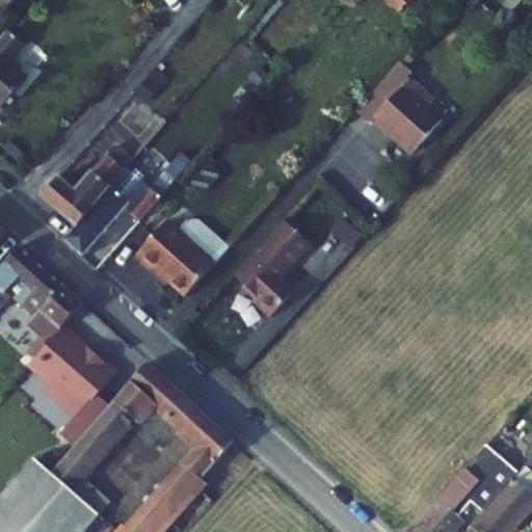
[(0,0),(0,3),(6,9),(15,0),(0,0)]
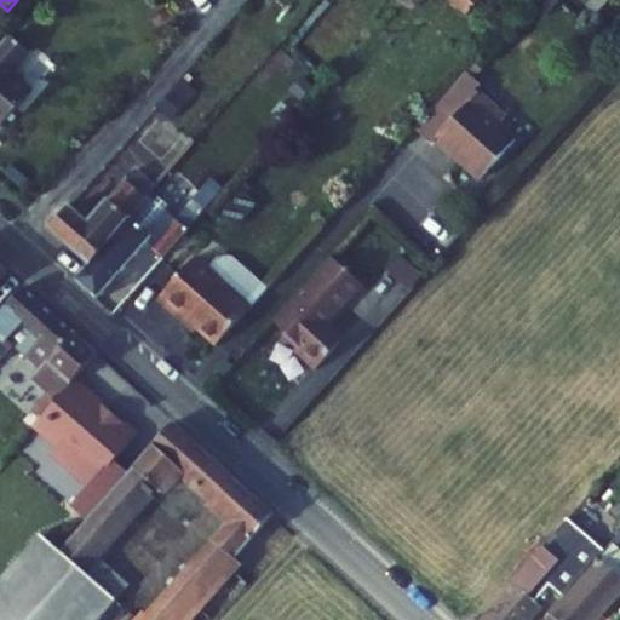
[(480,0),(449,0),(466,16),(480,0)]
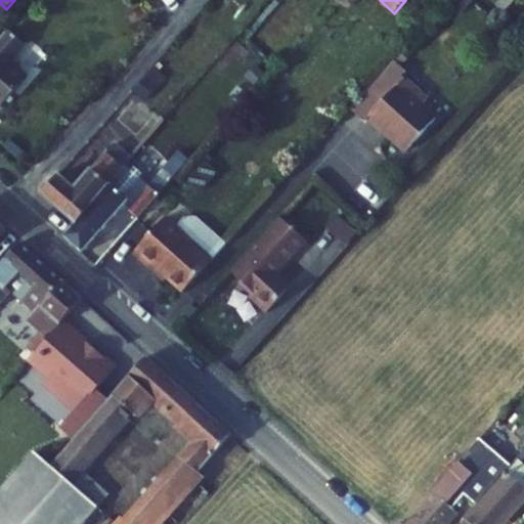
[(472,0),(471,0),(454,0),(450,5),(460,13),(472,0)]
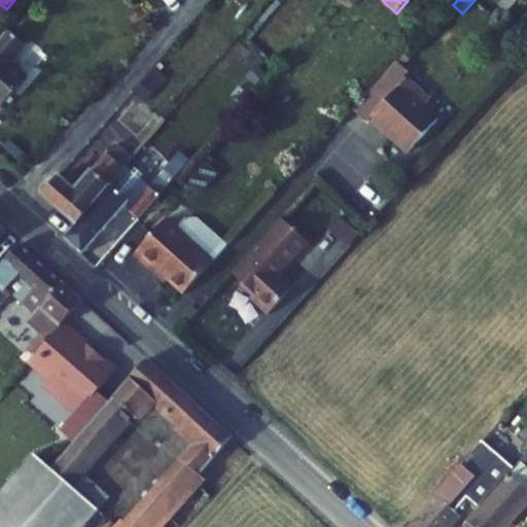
[(502,0),(499,4),(506,12),(517,0),(502,0)]
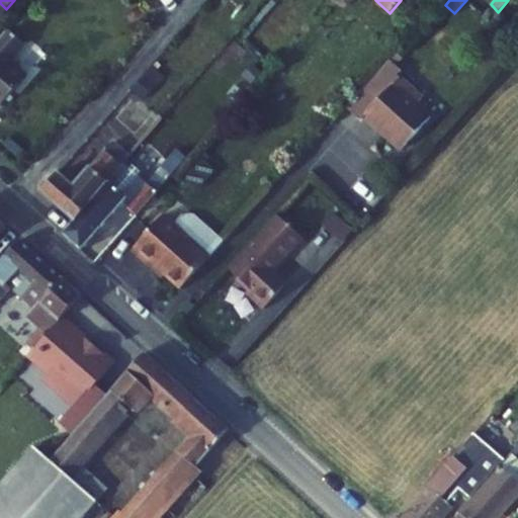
[(8,29),(0,38),(0,104),(1,106),(5,103),(27,78),(10,63),(25,46),(8,29)]
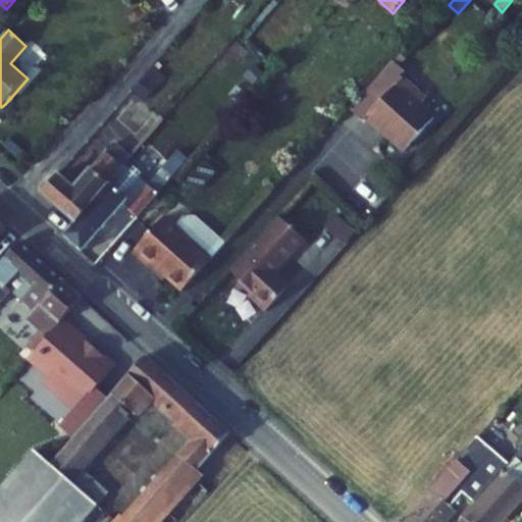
[(399,66),(406,58),(399,52),(392,59),(399,66)]
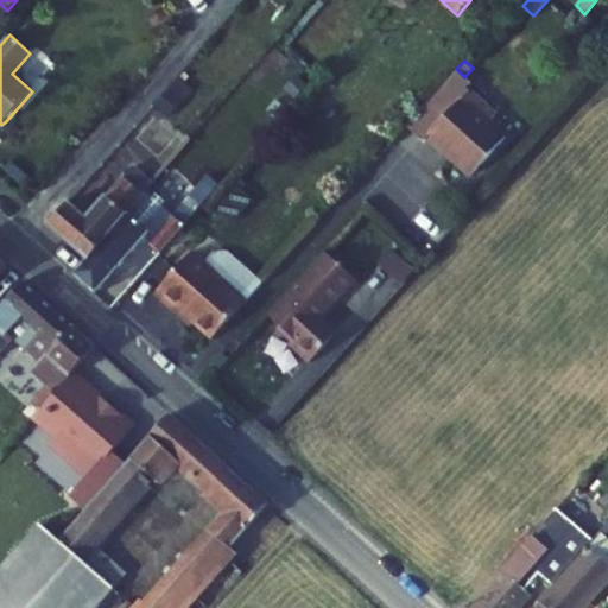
[(296,77),(305,86),(316,73),(306,65),(296,77)]
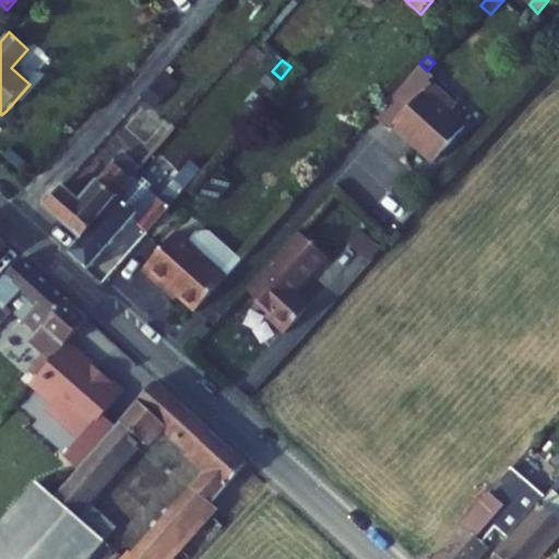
[(427,71),(419,63),(372,116),(390,131),(393,127),(432,163),(466,126),(451,113),(456,106),(429,81),(433,76),(427,71)]
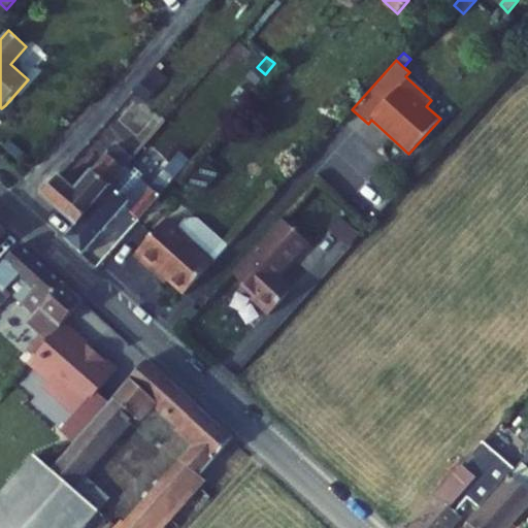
[(5,105),(1,108),(0,109),(0,156),(28,125),(5,105)]
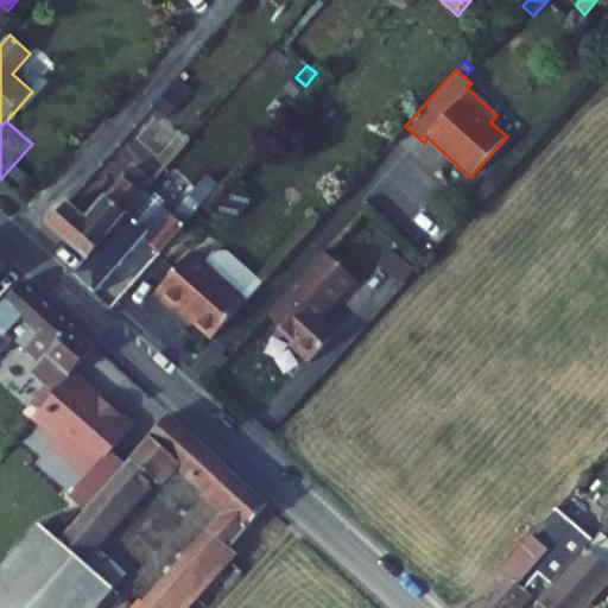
[(152,187),(132,169),(87,221),(68,204),(49,226),(88,260),(147,192),(152,187)]
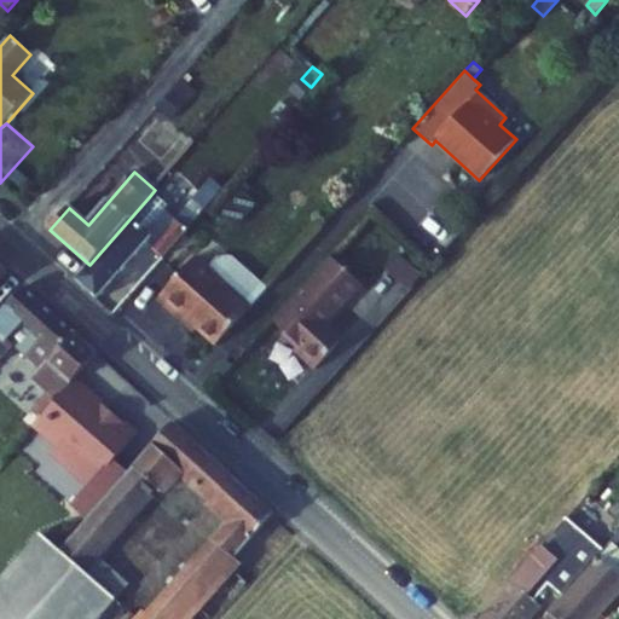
[(163,259),(209,207),(197,196),(177,220),(150,196),(90,265),(75,281),(98,301),(116,279),(151,239),(156,243),(151,249),(163,259)]
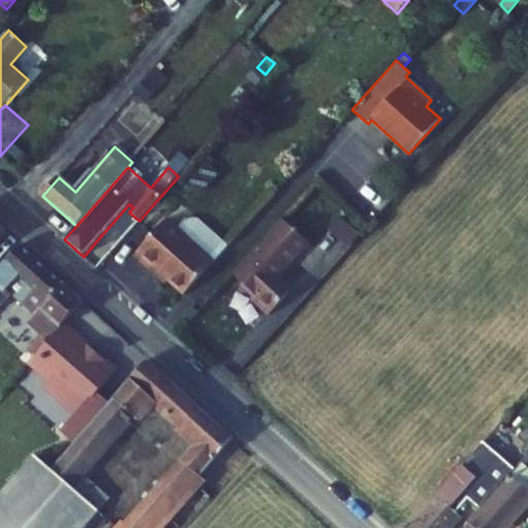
[(113,251),(139,221),(129,212),(133,207),(129,204),(99,238),(113,251)]
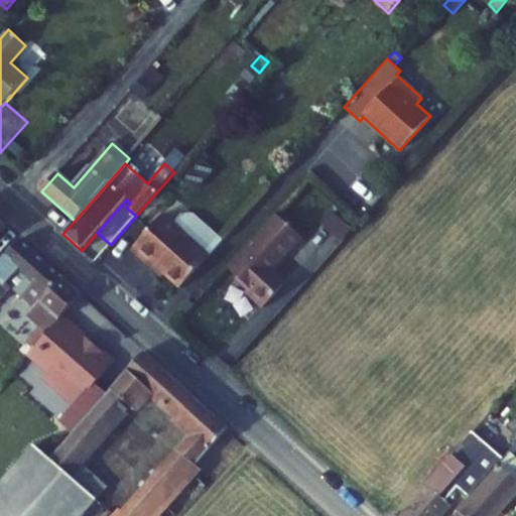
[(235,278),(247,290),(250,295),(263,308),(288,280),(273,267),(269,263),(283,248),(286,251),(300,235),(276,213),(226,267),(236,277),(235,278)]
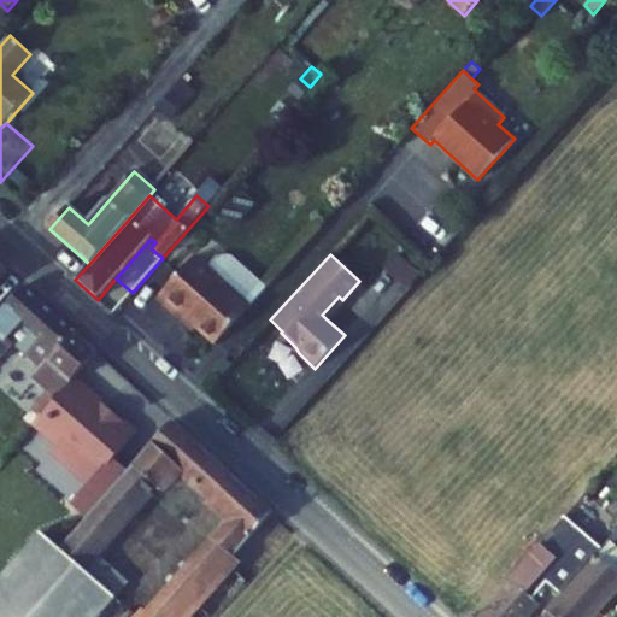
[(187,318),(216,345),(266,288),(231,256),(218,256),(206,266),(195,257),(157,298),(183,322),(187,318)]
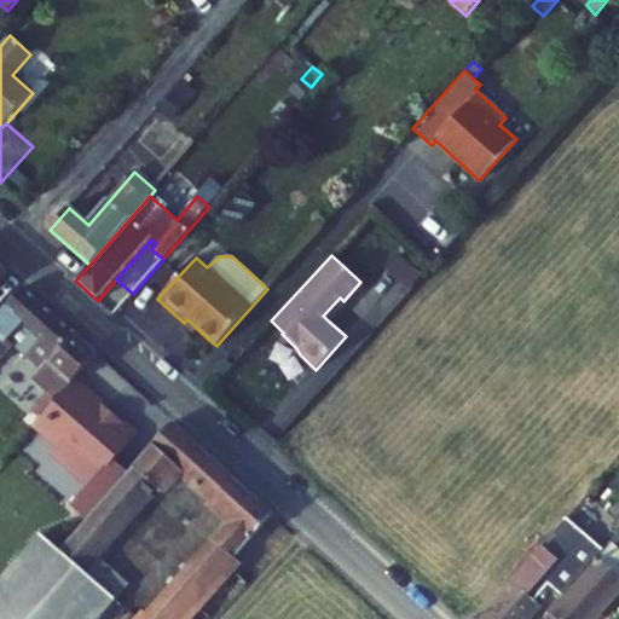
[(0,340),(0,360),(13,345),(42,370),(33,381),(40,388),(47,394),(33,411),(40,418),(75,379),(97,354),(24,287),(0,312),(0,331),(4,336),(0,340)]
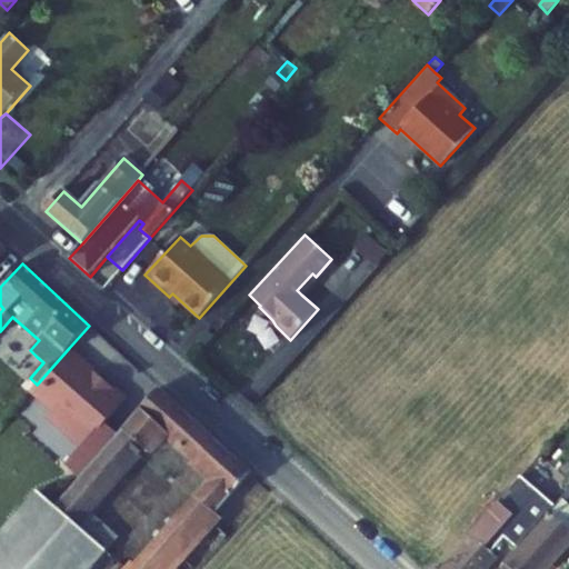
[(316,277),(312,273),(297,290),(301,295),(317,277),(316,277)]
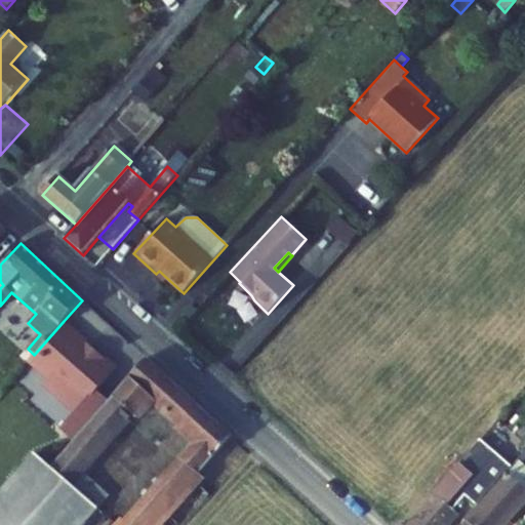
[(34,364),(68,325),(64,321),(34,355),(30,360),(34,364)]
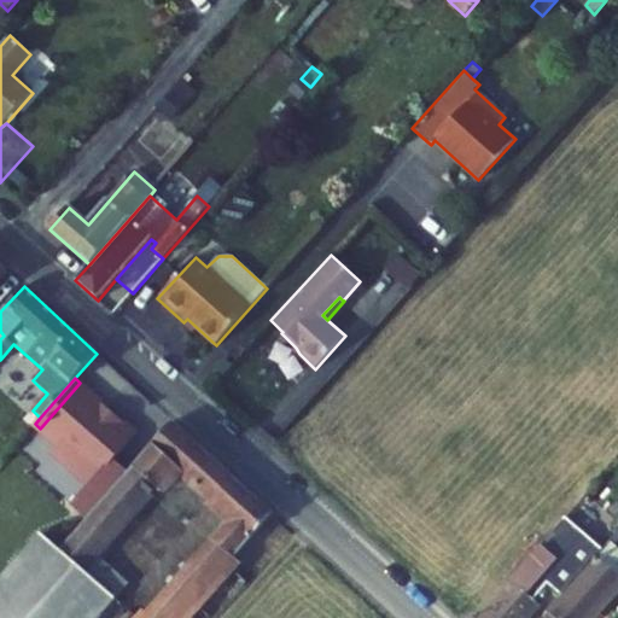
[(70,506),(86,520),(128,472),(115,460),(136,436),(120,421),(116,425),(101,412),(108,406),(80,383),(40,429),(59,444),(53,452),(89,483),(70,506)]
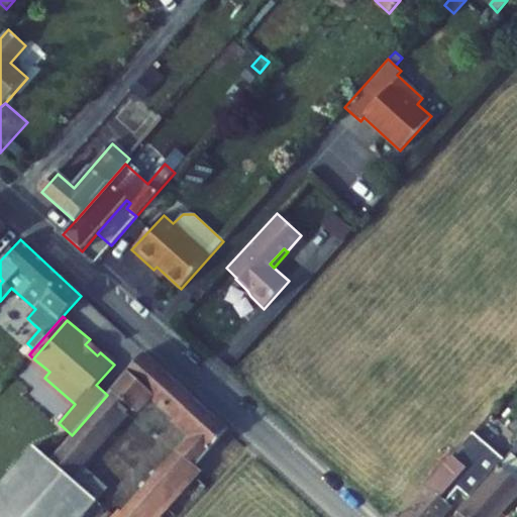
[(39,329),(33,324),(20,339),(26,344),(27,343),(39,329)]
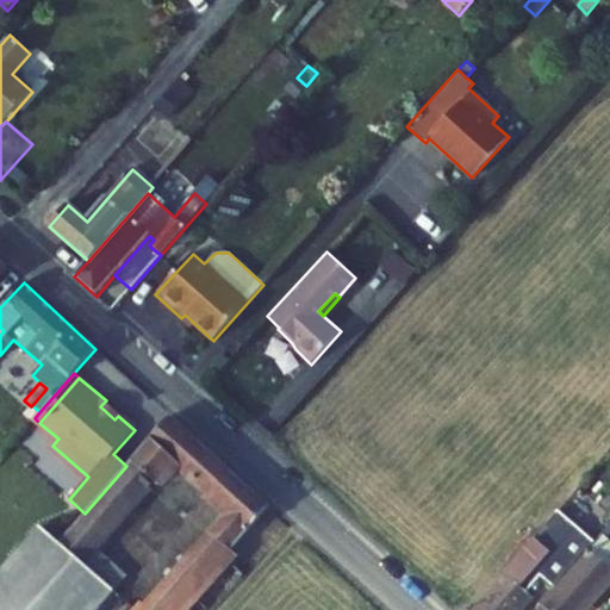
[(82,564),(97,549),(156,483),(162,487),(180,467),(230,512),(210,534),(212,536),(181,568),(207,591),(237,556),(230,549),(269,508),(170,416),(126,466),(85,514),(58,543),(62,546),(82,564)]
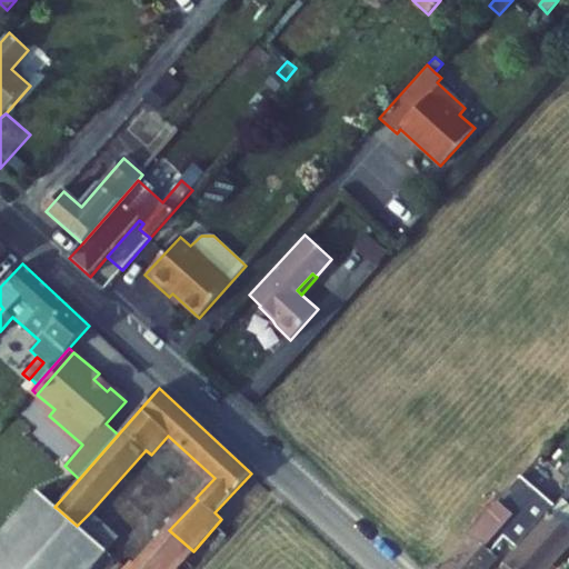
[(519,546),(555,506),(521,477),(470,536),(472,538),(443,568),(485,568),(497,557),(487,548),(502,530),(519,546)]
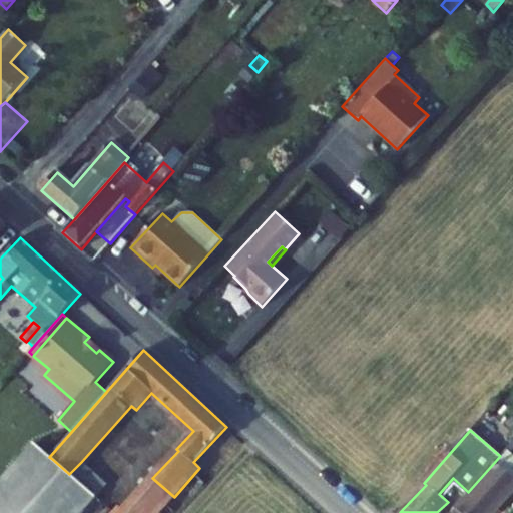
[(0,512),(71,512),(34,480),(52,459),(49,457),(32,441),(0,478),(0,512)]
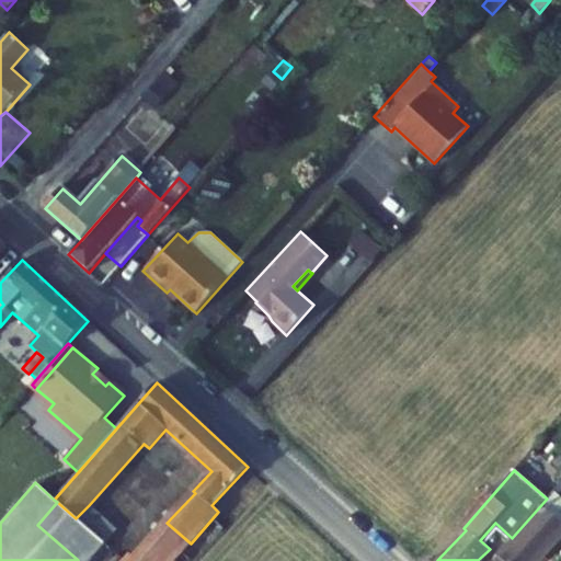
[(493,560),(537,560),(544,553),(546,556),(560,537),(560,497),(559,495),(553,491),(547,499),(512,538),(497,556),(499,557),(493,560)]
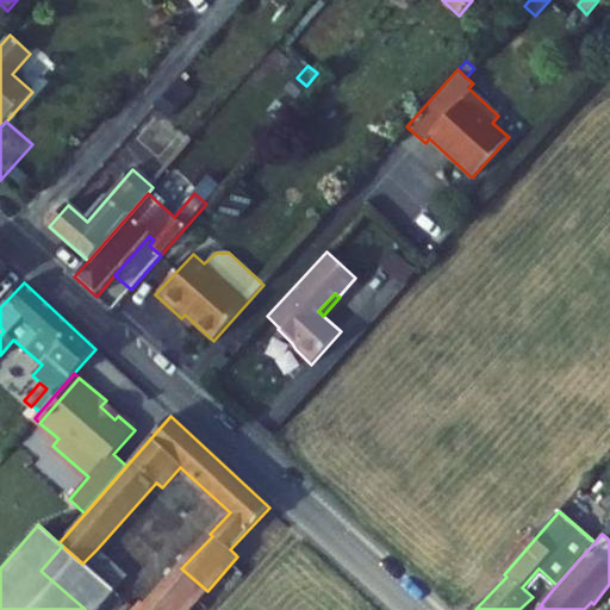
[(41,571),(85,609),(98,609),(114,591),(82,564),(62,546),(41,571)]
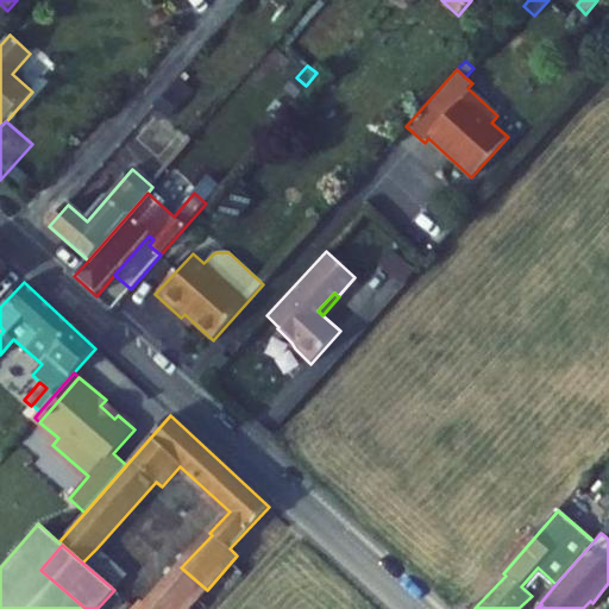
[(114,590),(127,576),(96,548),(82,563),(114,590)]
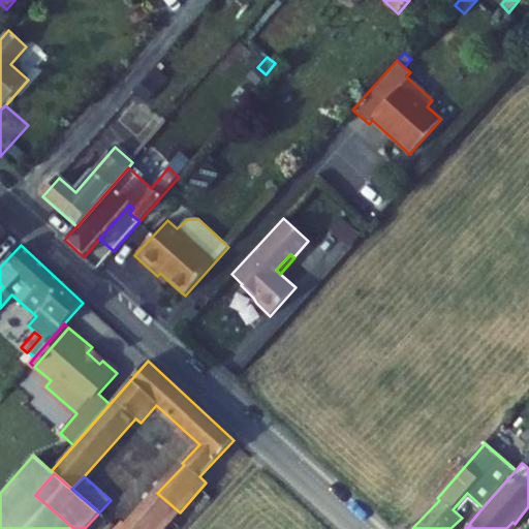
[(165,528),(180,512),(157,493),(125,528),(165,528)]
